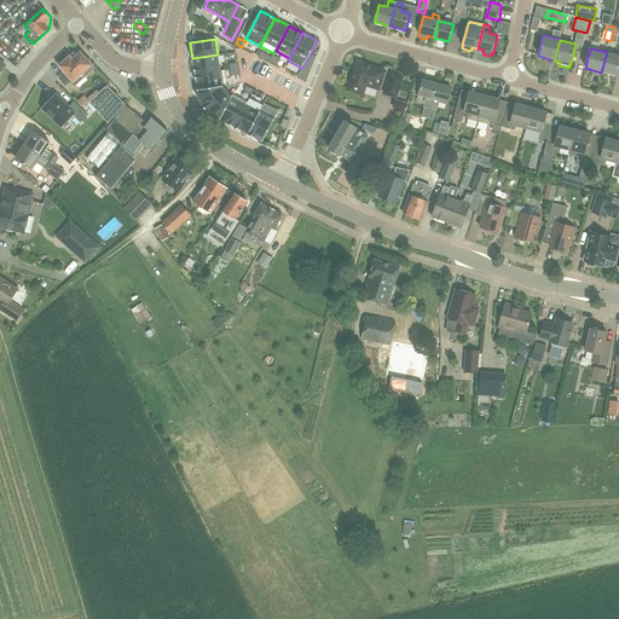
[(75,86),(82,80),(96,68),(81,52),(75,52),(59,67),(64,71),(58,76),(61,79),(59,79),(65,86),(71,82),(75,86)]
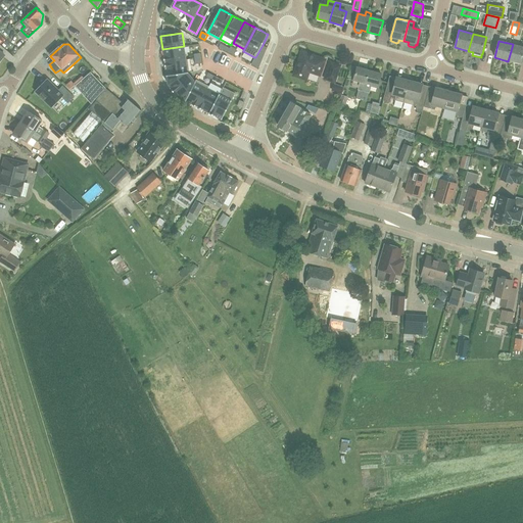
[(221,44),(219,47),(228,52),(231,47),(229,46),(228,47),(221,44)]
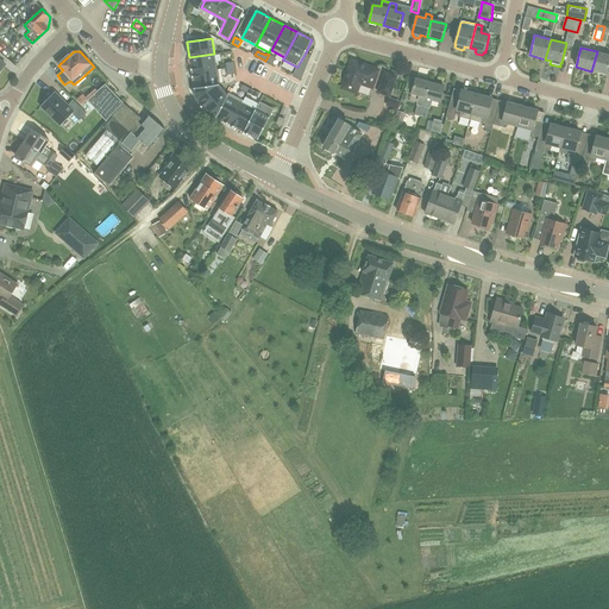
[(608,54),(597,51),(591,71),(607,75),(608,67),(608,54)]
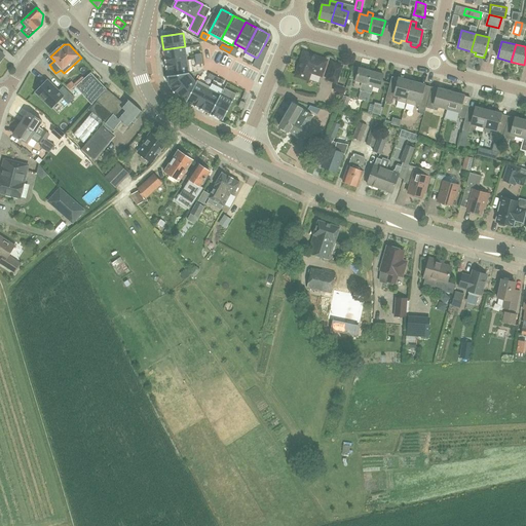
[(257,58),(253,65),(260,69),(268,48),(264,45),(257,58)]
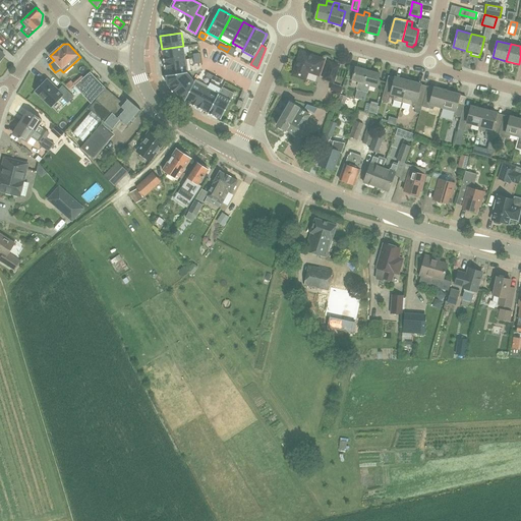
[(183,46),(162,49),(162,50),(163,56),(164,62),(185,59),(183,47),(183,46)]
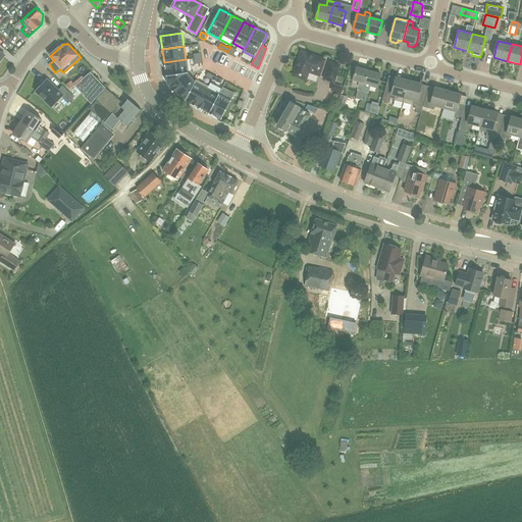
[(230,47),(227,52),(232,55),(236,49),(230,47)]
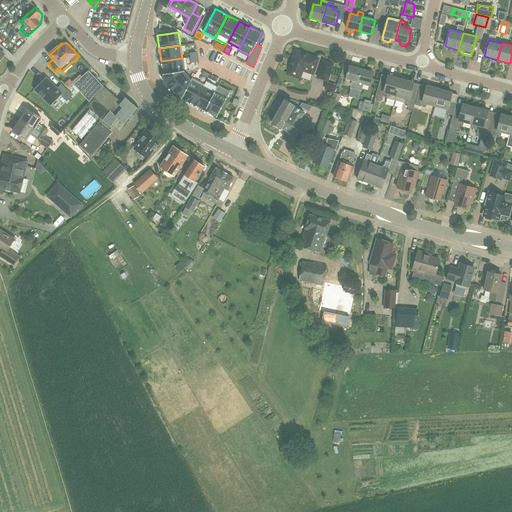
[(291,65),(288,74),(300,78),(302,70),(313,73),(317,59),(295,52),(292,62),(293,62),(292,65),(291,65)]
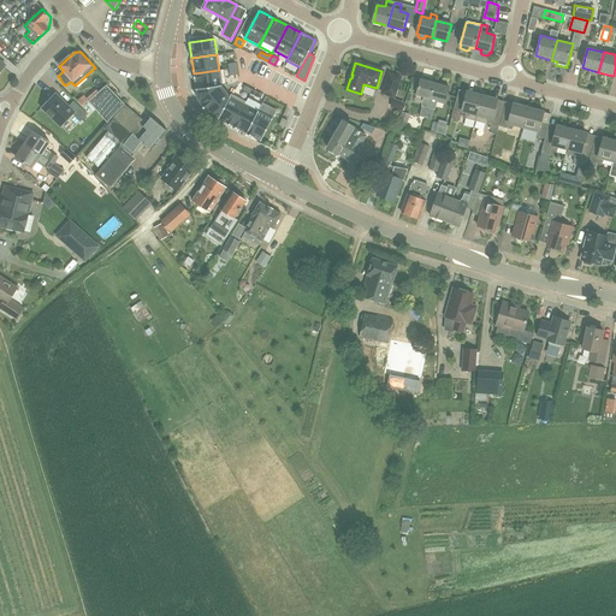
[(219,70),(194,73),(195,81),(196,89),(221,86),(221,84),(219,70)]
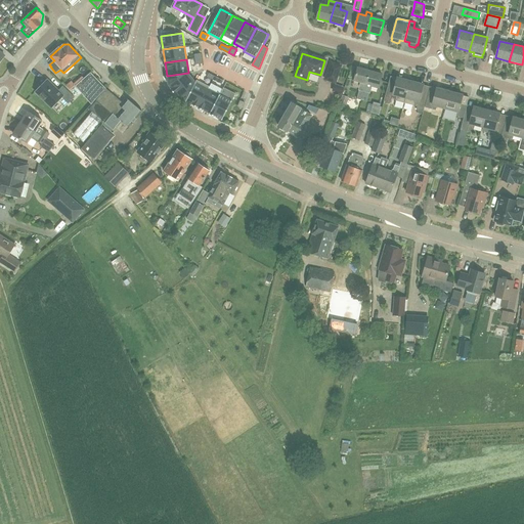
[(336,82),(341,66),(332,62),(325,79),(336,82)]
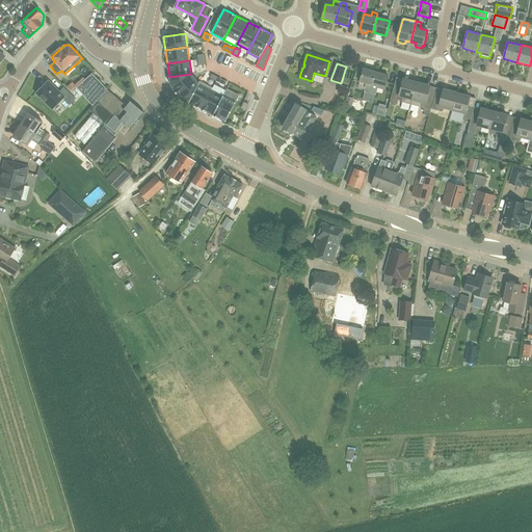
[(348,68),(345,81),(355,83),(357,70),(348,68)]
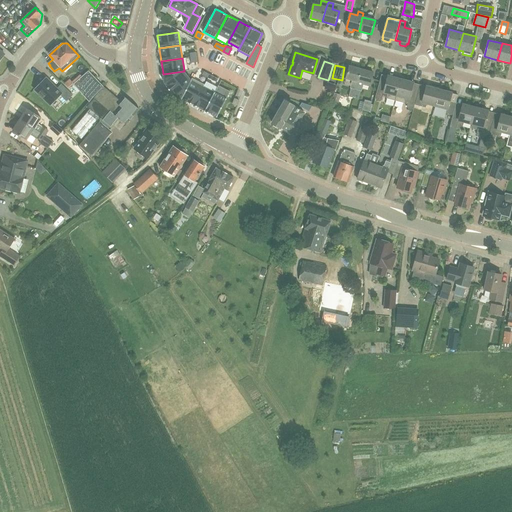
[(346,79),(352,81),(351,86),(351,87),(349,97),(353,98),(361,69),(350,66),(346,79)]
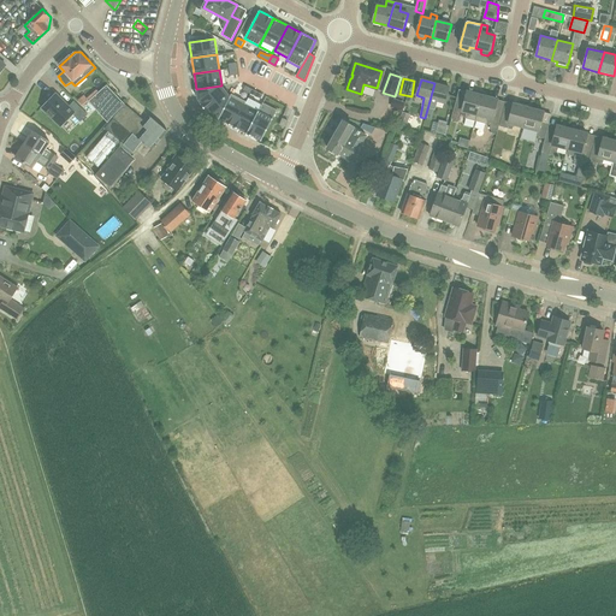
[(434,83),(425,118),(431,120),(434,107),(436,108),(437,102),(444,105),(444,102),(445,102),(449,88),(449,87),(448,84),(443,82),(440,86),(434,83)]
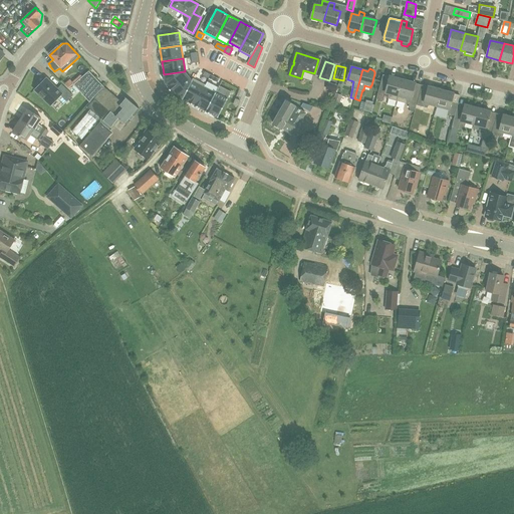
[(231,70),(228,77),(237,80),(240,73),(231,70)]
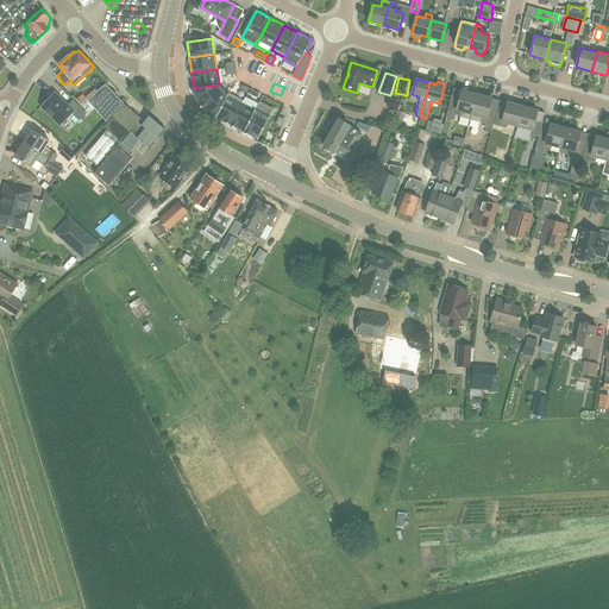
[(95,94),(88,100),(105,120),(102,124),(105,126),(123,104),(107,86),(106,85),(95,94)]
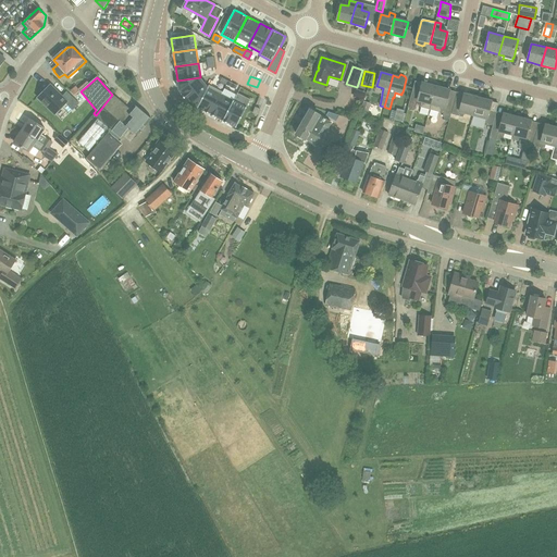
[(200,77),(177,81),(177,82),(178,89),(182,94),(187,101),(188,100),(192,103),(198,108),(210,85),(209,85),(208,87),(200,78),(200,77)]
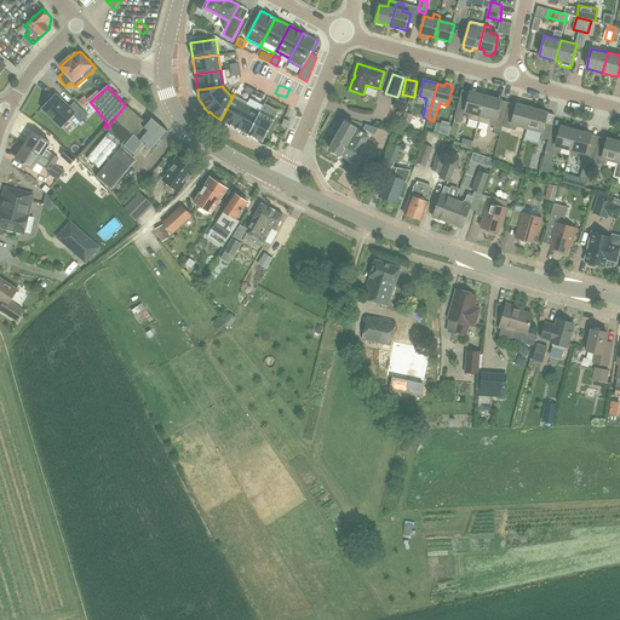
[(470,114),(481,116),(486,97),(470,92),(468,102),(459,101),(454,120),(463,122),(464,118),(469,119),(470,114)]
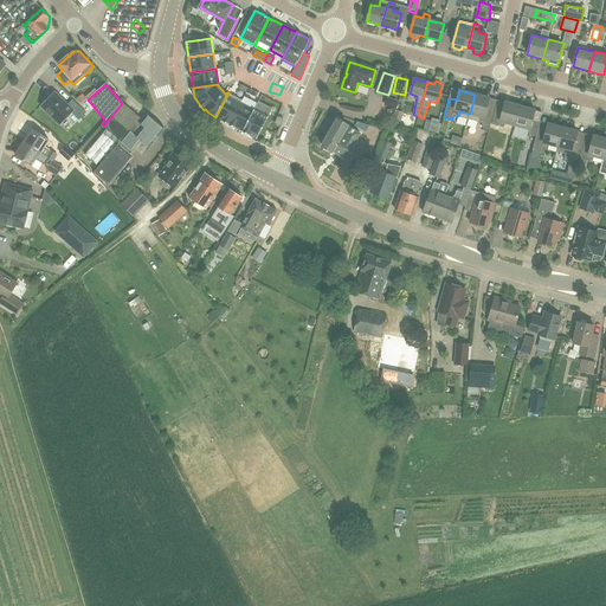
[(60,124),(72,113),(79,121),(86,114),(73,100),(68,105),(55,92),(42,107),(60,124)]
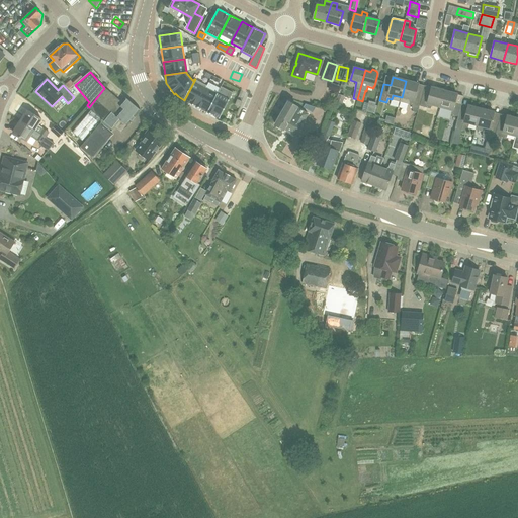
[(195,79),(184,100),(190,103),(197,107),(206,85),(195,79)]
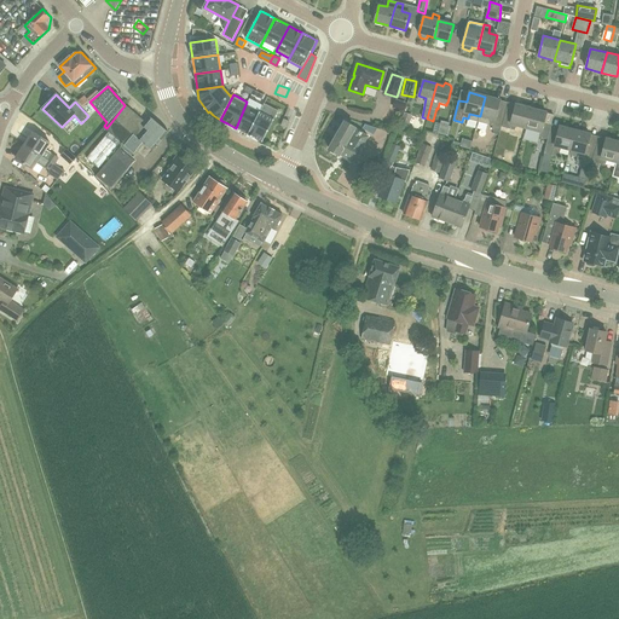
[(501,100),(485,97),(480,116),(490,119),(487,125),(493,126),(492,131),(501,132),(502,127),(505,113),(498,110),(501,100)]
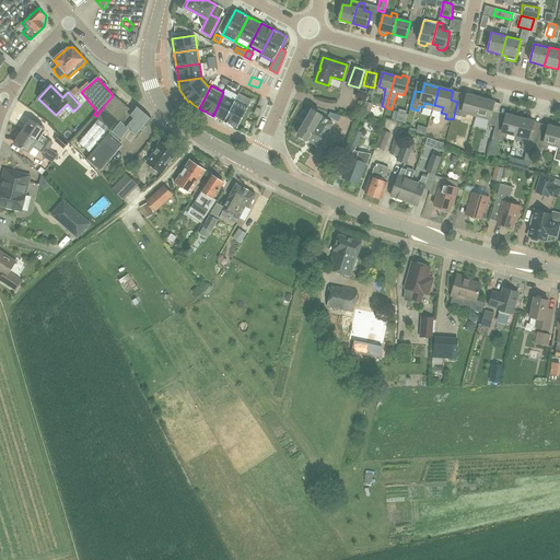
[(223,92),(213,116),(218,118),(224,121),(225,123),(235,102),(235,101),(234,101),(223,95),(224,92),(223,92)]
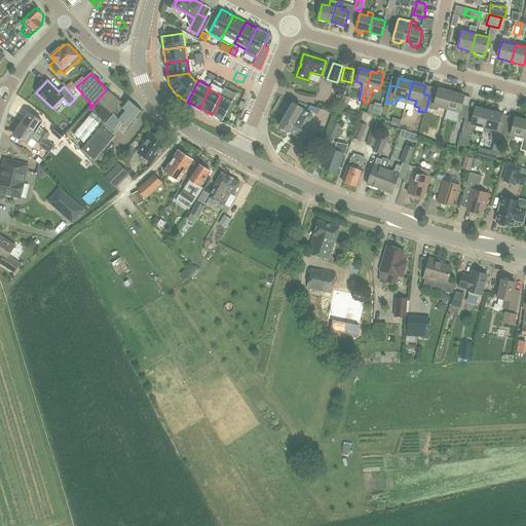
[(87,146),(84,149),(96,159),(114,137),(111,134),(116,127),(123,134),(128,127),(129,128),(143,112),(126,99),(122,103),(106,89),(90,109),(89,110),(94,113),(106,124),(87,146)]
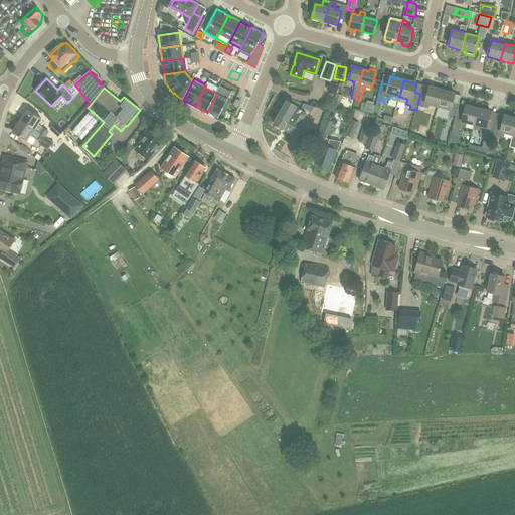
[(430,105),(438,107),(442,91),(430,88),(426,95),(420,94),(417,106),(428,109),(430,105)]
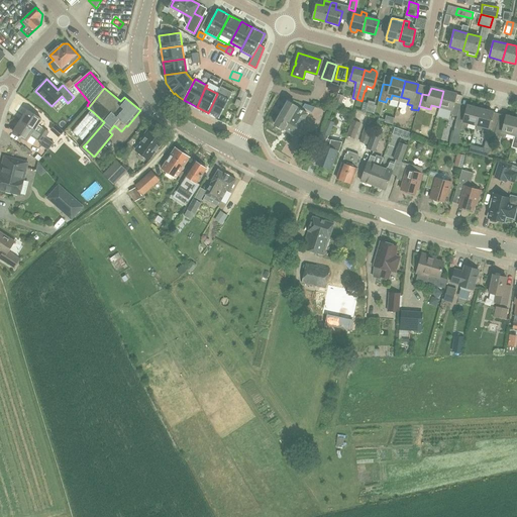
[(456,94),(443,91),(439,107),(452,110),(450,114),(457,116),(460,104),(454,102),(456,94)]
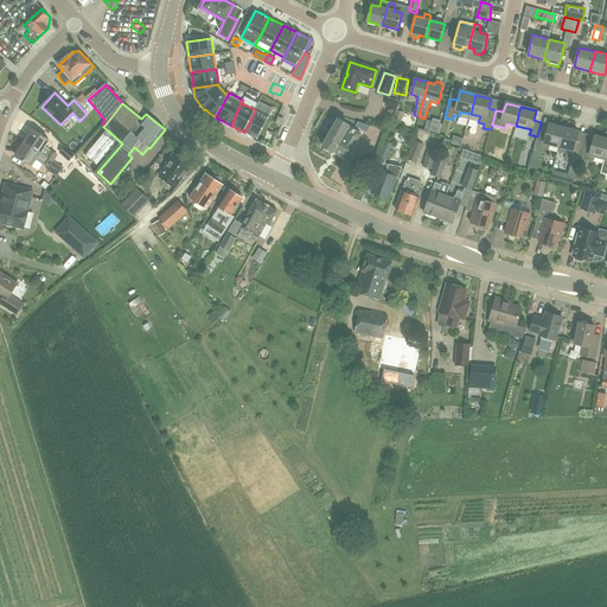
[(255,110),(244,133),(256,139),(257,139),(269,116),(268,116),(255,110)]
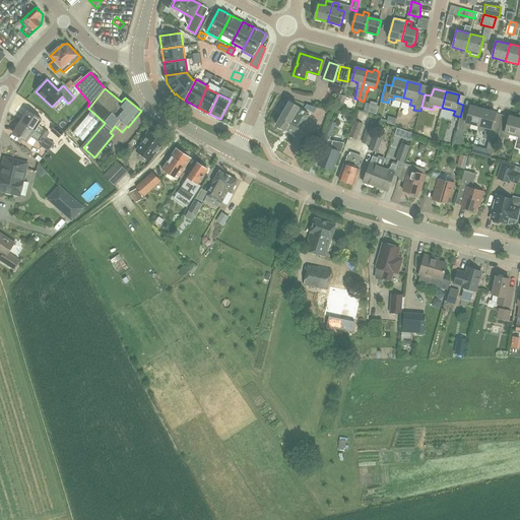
[(343,107),(347,96),(340,94),(336,104),(343,107)]
